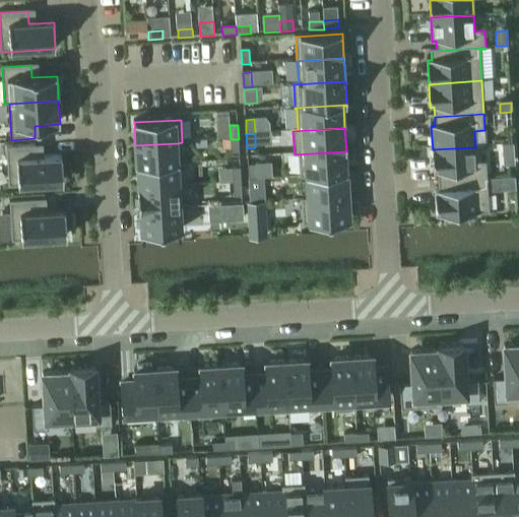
[(239,139),(231,140),(232,153),(240,153),(239,139)]
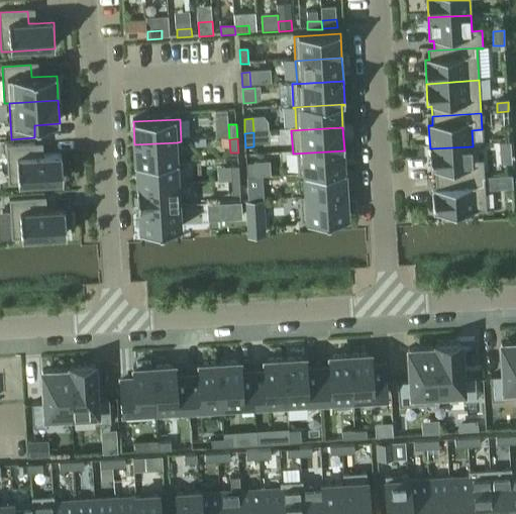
[(134,144),(136,167),(178,164),(177,142),(134,144)]
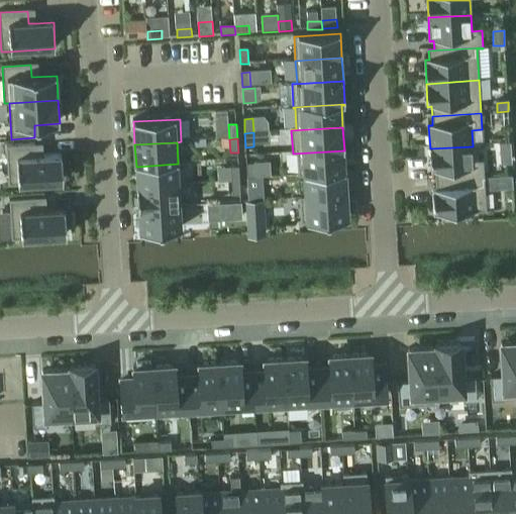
[(484,162),(479,162),(478,144),(473,145),(473,146),(430,148),(431,172),(435,172),(436,181),(485,178),(484,162)]
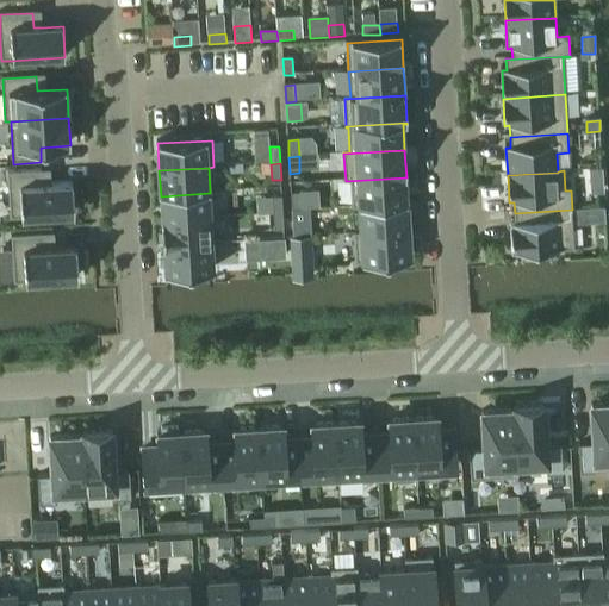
[(604,195),(603,170),(590,170),(591,195),(604,195)]
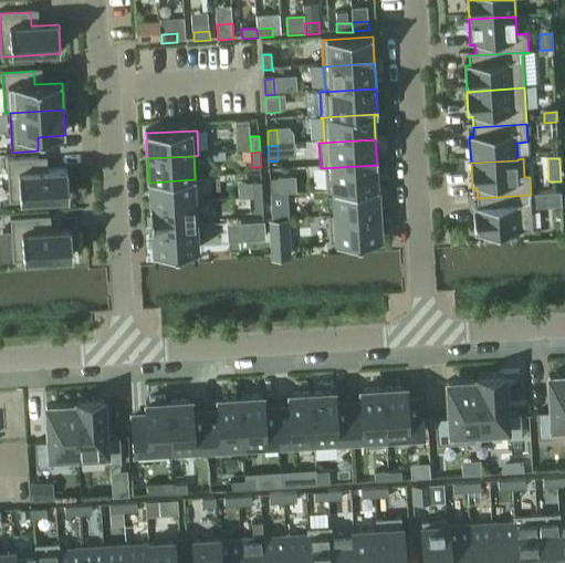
[(10,204),(69,200),(67,171),(40,174),(39,159),(8,162),(10,204)]
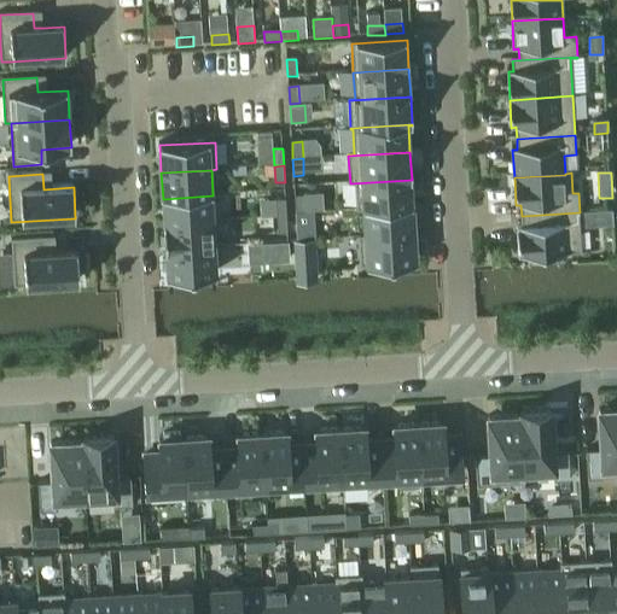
[(413,206),(412,180),(350,183),(350,185),(356,185),(358,210),(364,210),(413,206)]
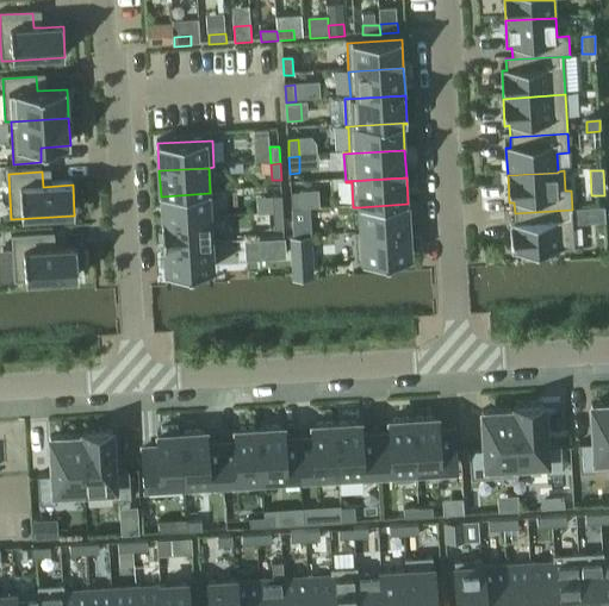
[(161,197),(162,222),(211,219),(210,193),(161,197)]
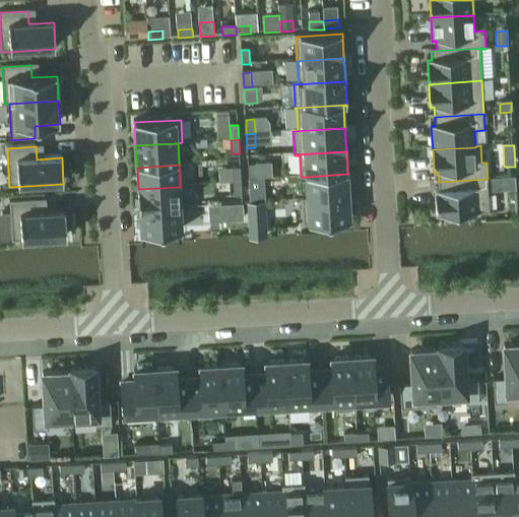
[(248,166),(249,180),(257,180),(256,166),(248,166)]
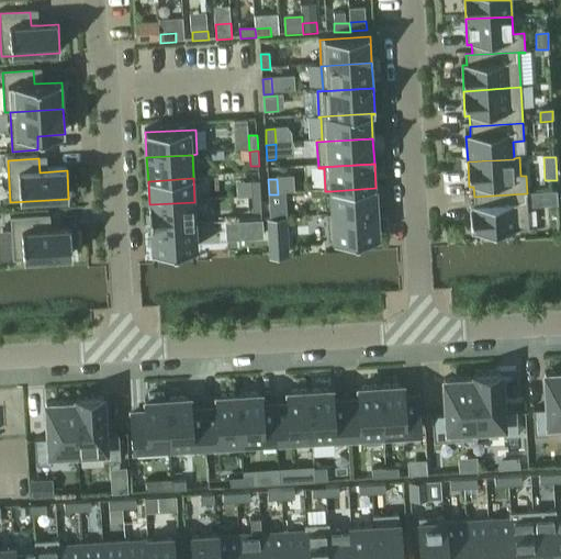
[(251,199),(260,198),(260,182),(251,183),(251,199)]
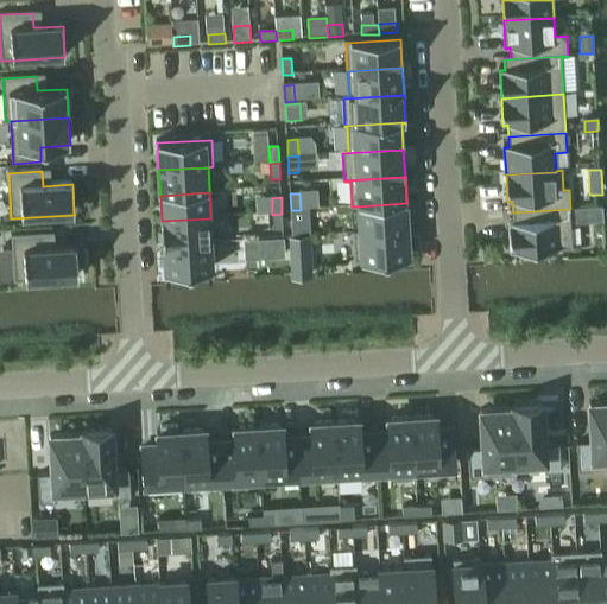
[(408,230),(406,203),(358,207),(359,234),(408,230)]
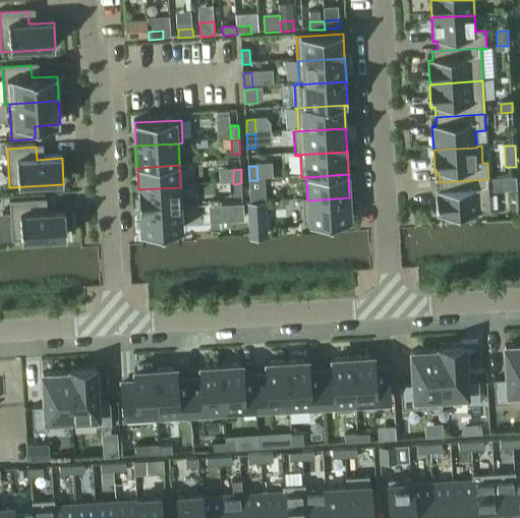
[(517,178),(504,178),(504,191),(517,191),(517,178)]
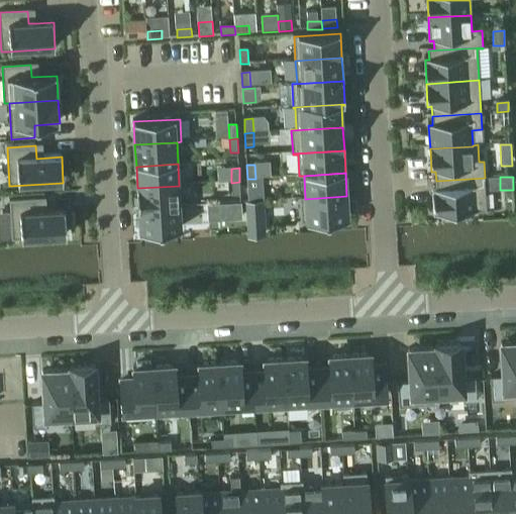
[(486,212),(485,178),(436,181),(436,190),(432,191),(434,215),(446,214),(446,219),(465,218),(463,213),(486,212)]
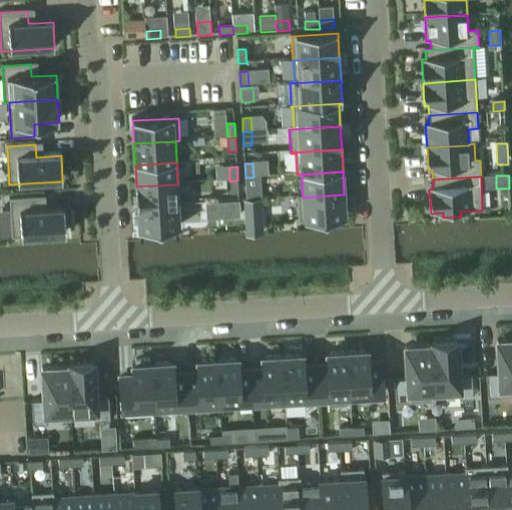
[(254,191),(253,177),(245,177),(246,191),(254,191)]
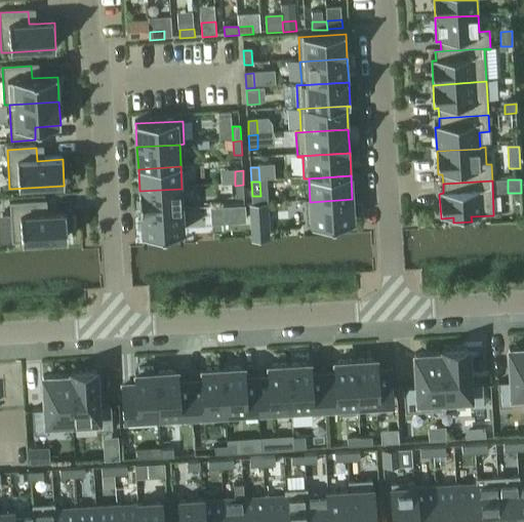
[(243,185),(235,186),(236,200),(244,199),(243,185)]
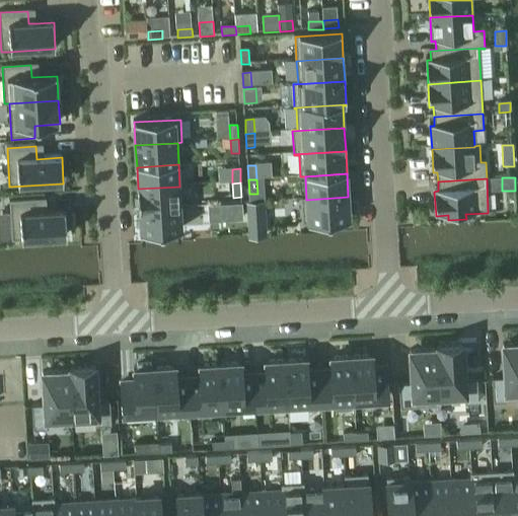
[(180,208),(179,187),(138,189),(139,211),(180,208)]
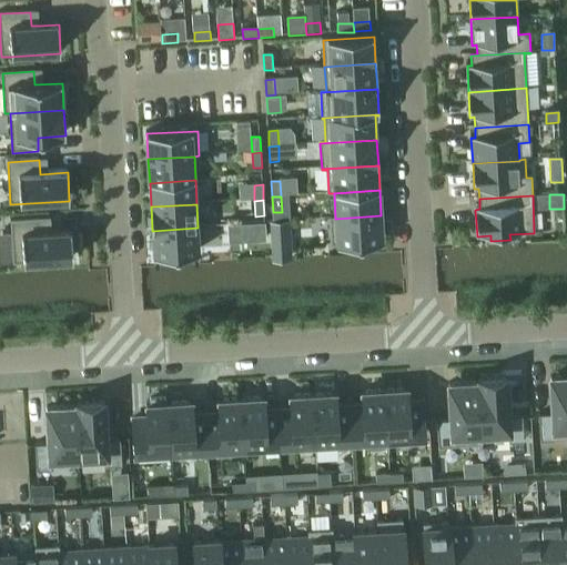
[(370,243),(383,242),(381,215),(335,219),(330,219),(332,245),(350,244),(351,249),(370,248),(370,243)]
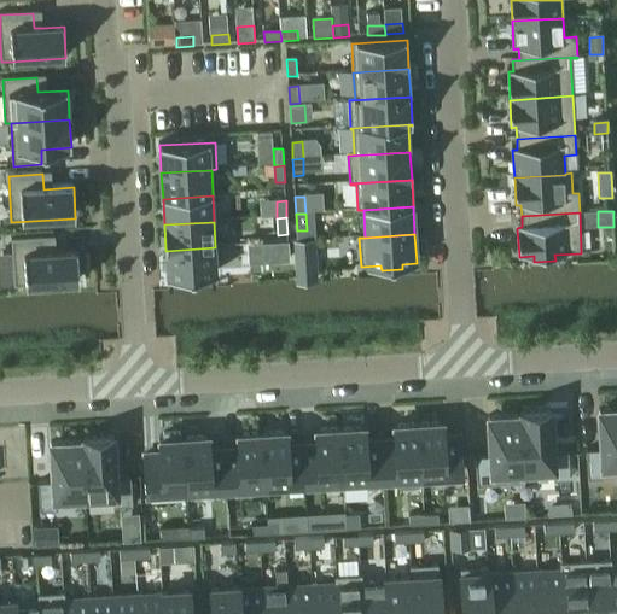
[(63,284),(80,284),(77,252),(47,253),(46,239),(12,240),(15,287),(42,285),(42,291),(64,290),(63,284)]
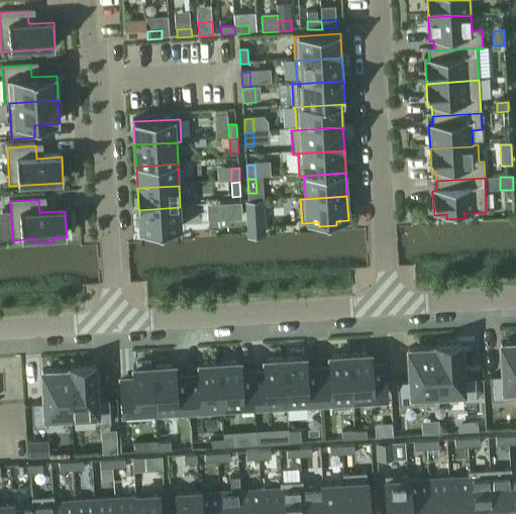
[(265,202),(245,204),(247,239),(267,238),(265,202)]
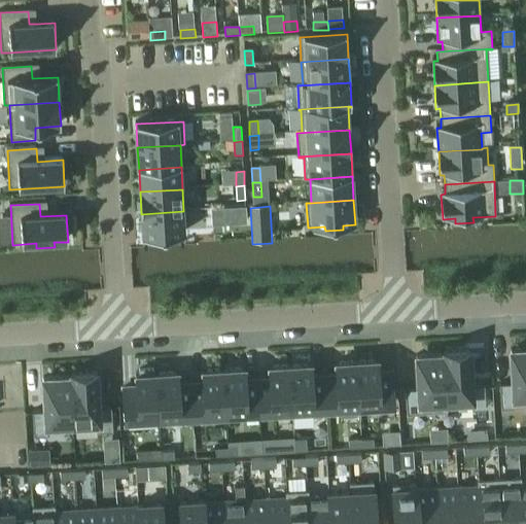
[(245,210),(223,211),(224,225),(246,223),(245,210)]
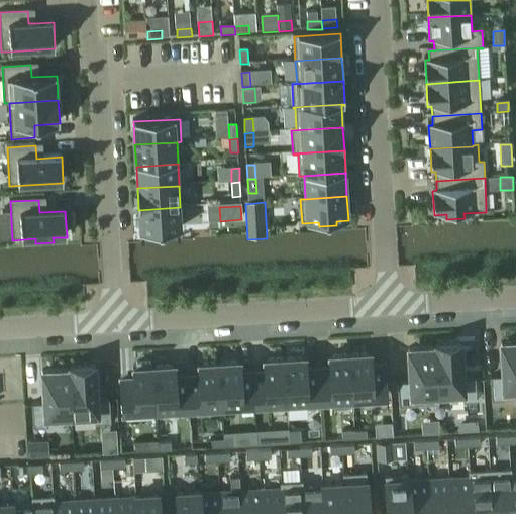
[(180,207),(138,210),(140,232),(151,232),(152,236),(170,235),(170,231),(182,230),(180,207)]
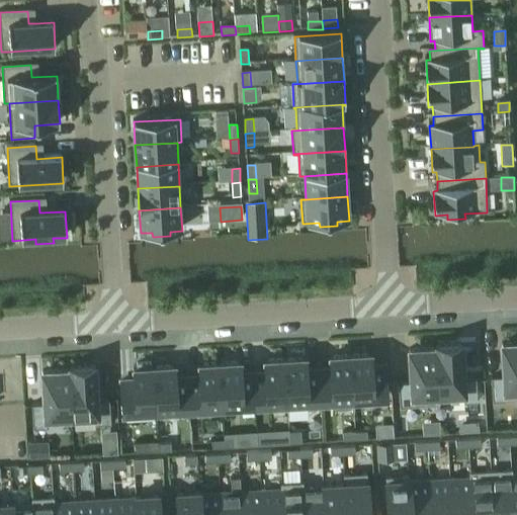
[(505,378),(492,379),(493,404),(506,403),(506,398),(516,397),(516,344),(503,346),(505,378)]
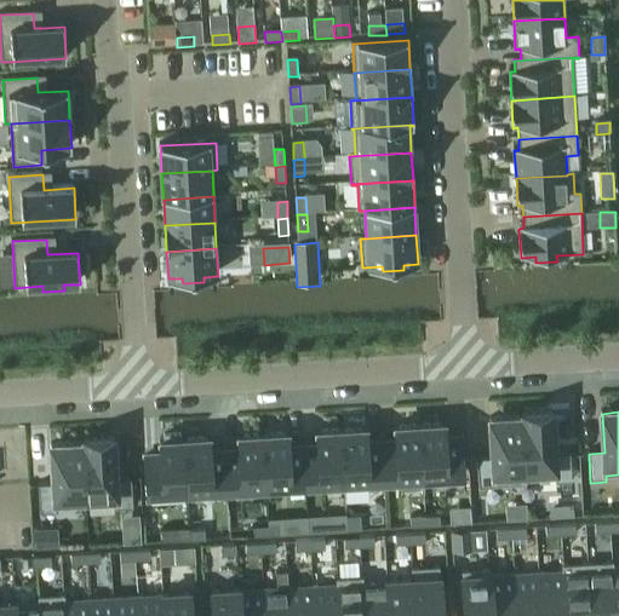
[(523,418),(522,419),(526,487),(527,487),(527,479),(556,477),(556,484),(572,484),(571,450),(555,452),(552,414),(523,415),(523,418)]
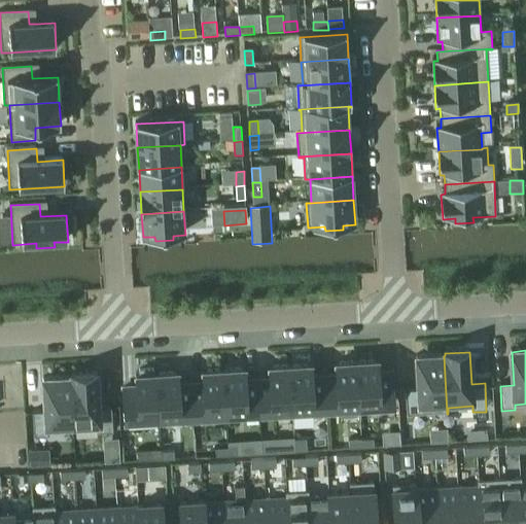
[(419,390),(406,391),(408,416),(447,414),(444,356),(417,357),(419,390)]
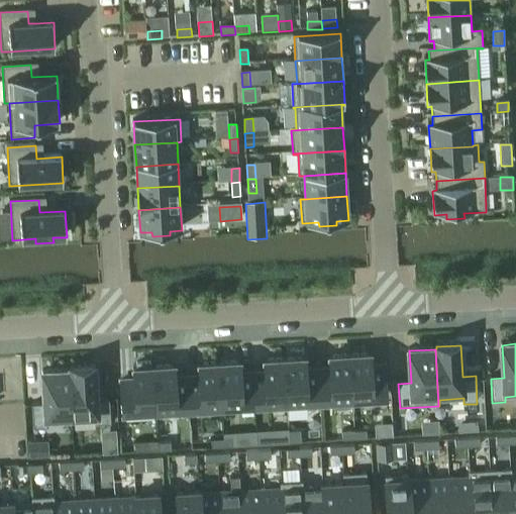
[(372,367),(371,354),(350,356),(352,400),(387,398),(385,367),(372,367)]
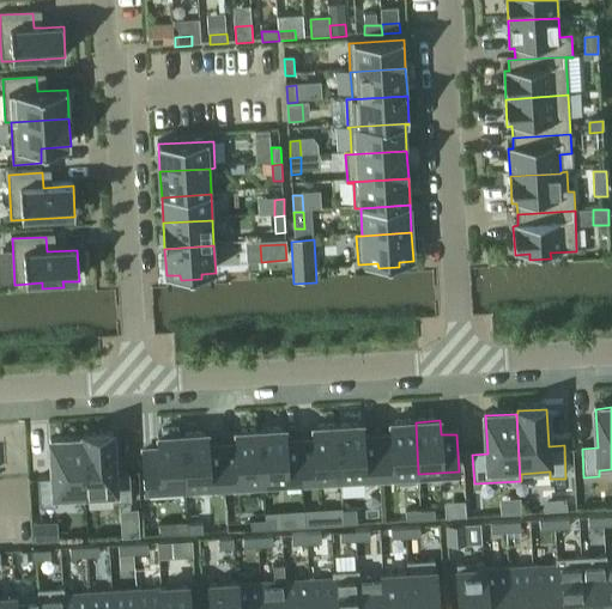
[(416,422),(391,424),(392,438),(377,439),(380,476),(418,474),(416,422)]
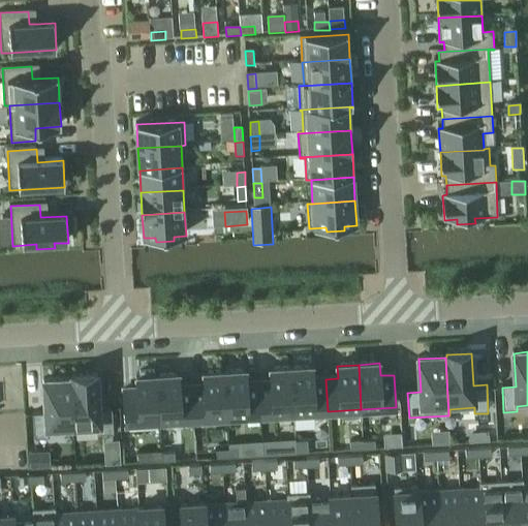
[(313,379),(312,367),(291,369),(294,412),(328,411),(325,379),(313,379)]
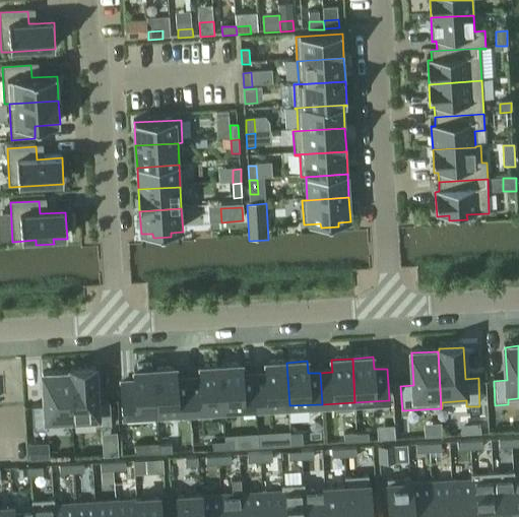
[(289,405),(286,363),(266,364),(266,376),(254,376),(256,407),(289,405)]
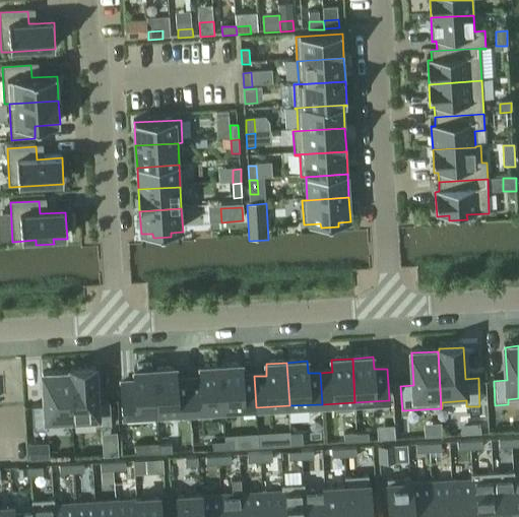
[(242,377),(242,365),(220,366),(223,409),(256,407),(254,376),(242,377)]
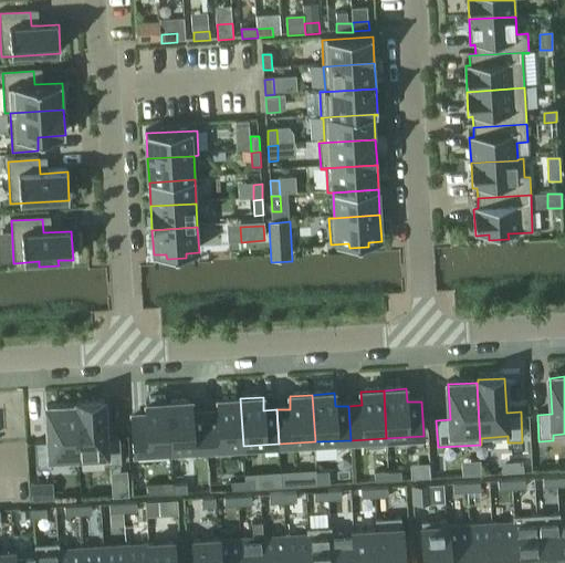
[(208,448),(243,446),(240,398),(218,400),(219,414),(206,414),(208,448)]
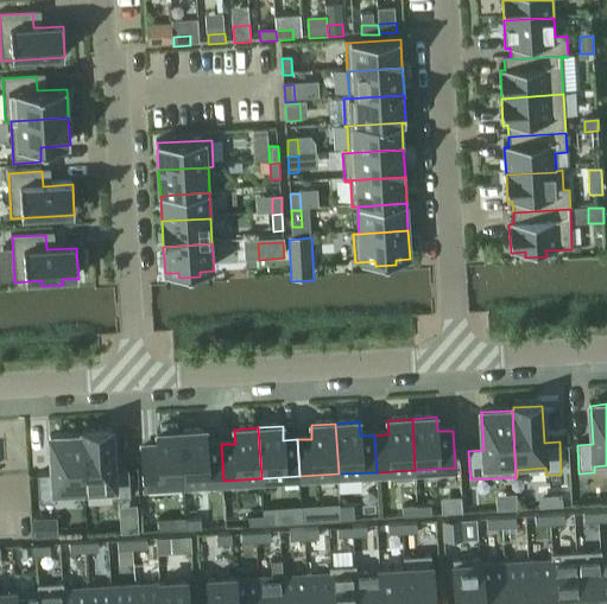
[(83,436),(81,436),(86,497),(115,495),(115,501),(131,500),(130,471),(114,472),(112,431),(83,433),(83,436)]
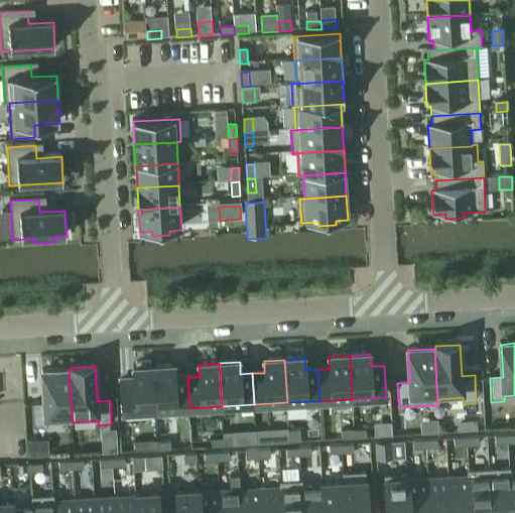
[(187,377),(175,378),(174,366),(154,367),(156,410),(189,408),(187,377)]
